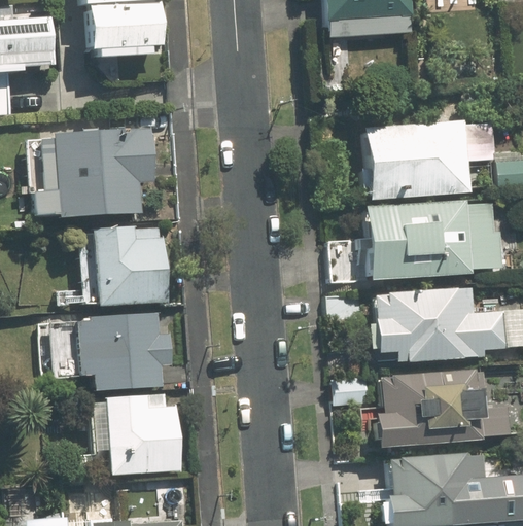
[(79,0),(80,4),(83,4),(86,50),(96,49),(97,58),(151,54),(150,44),(161,43),(157,0),(79,0)]
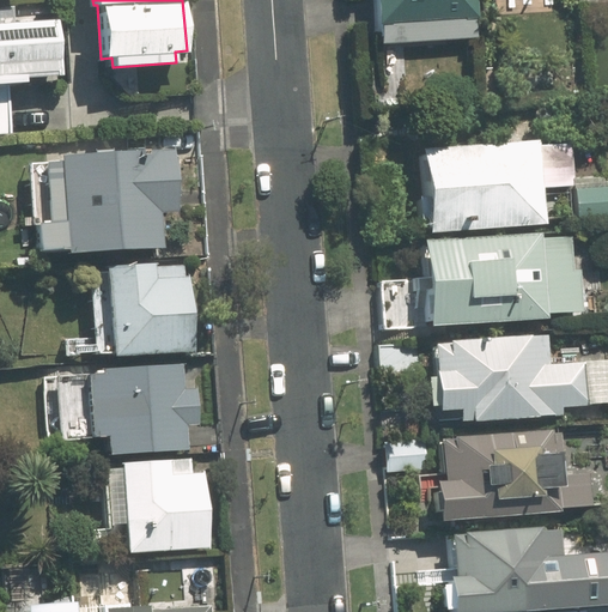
[(374,0),(376,41),(479,37),(478,0),(374,0)]
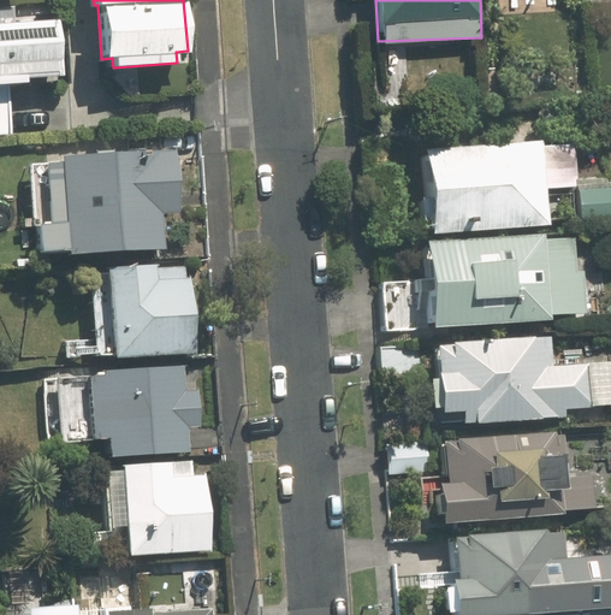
[(61,75),(59,22),(16,23),(15,4),(0,4),(0,135),(11,135),(10,84),(29,84),(29,76),(61,75)]
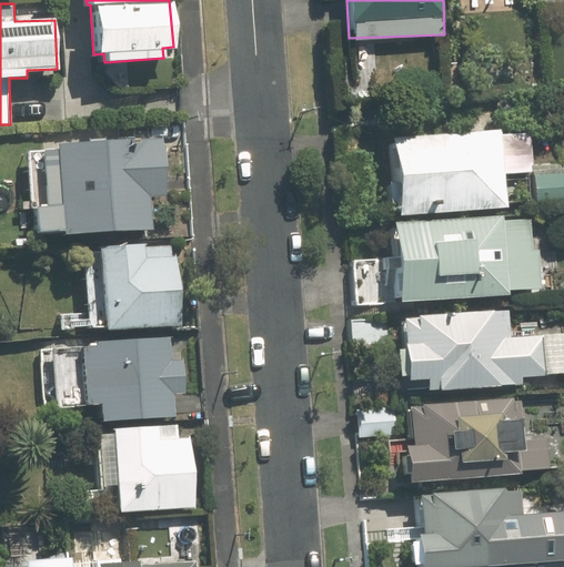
[(534,127),(392,135),(396,216),(502,210),(501,173),(536,172),(534,127)]
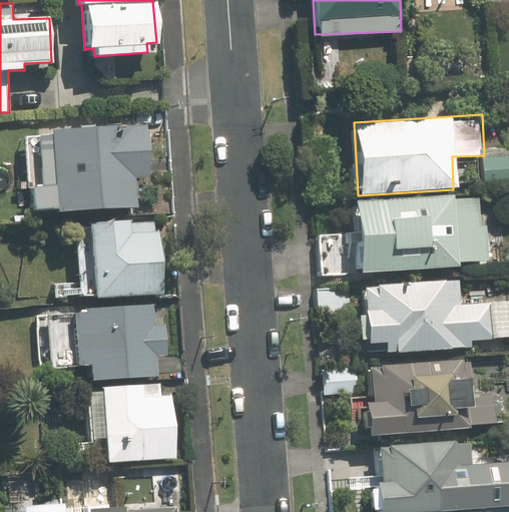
[(155,127),(26,133),(30,213),(138,208),(136,176),(157,175),(155,127)]
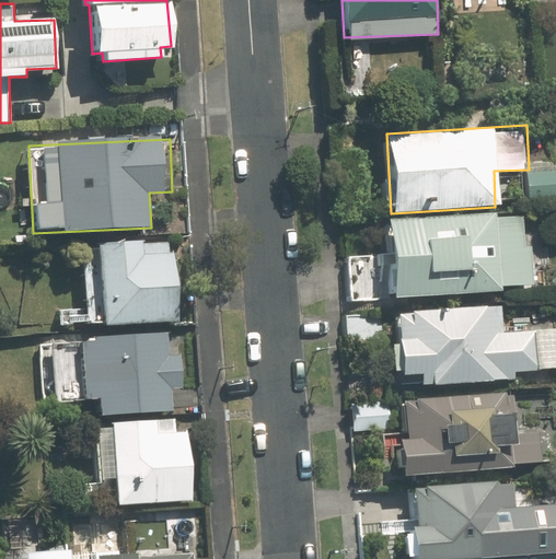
[(354,257),(356,299),(543,289),(540,221),(495,223),(494,210),(387,216),(390,255),(354,257)]
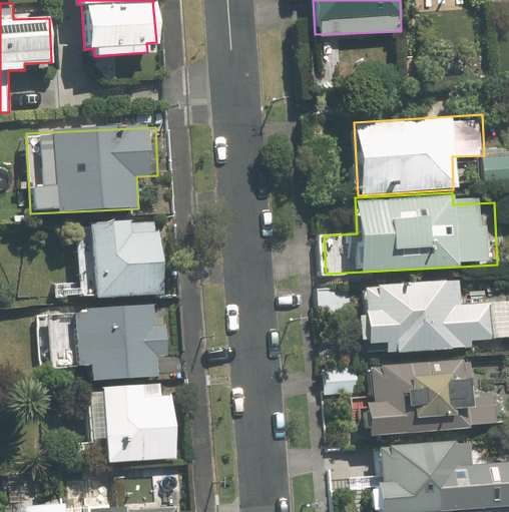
[(160,217),(76,222),(79,282),(58,283),(59,300),(165,294),(160,217)]
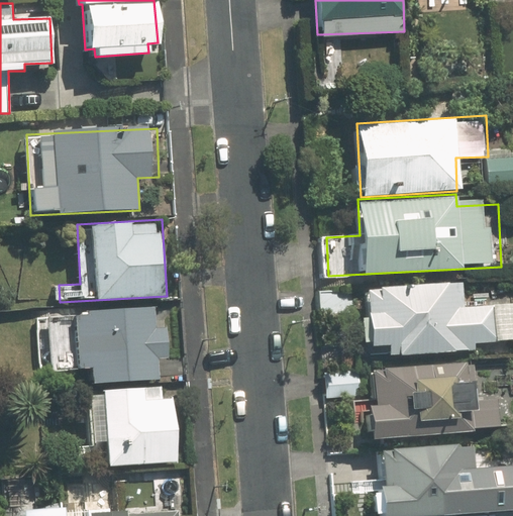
[(387,340),(388,353),(477,349),(476,340),(512,338),(512,303),(465,305),(464,280),(369,284),(372,341),(387,340)]
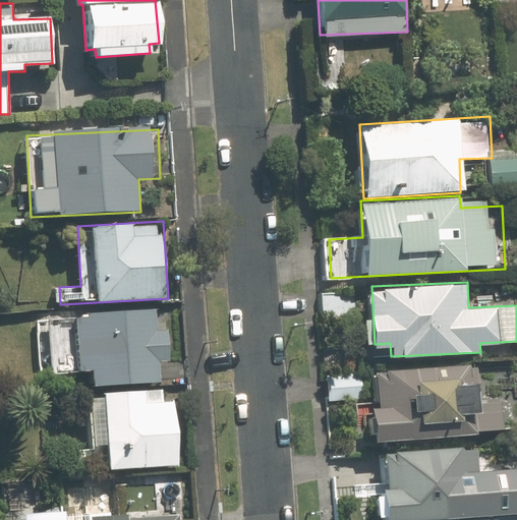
[(358,289),(324,290),(325,318),(359,316),(358,289)]
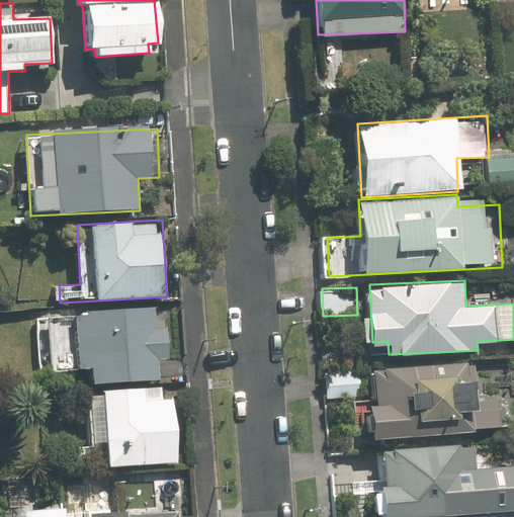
[(50,343),(51,369),(91,368),(92,382),(159,380),(158,358),(173,357),(172,325),(157,325),(157,307),(37,311),(38,343),(50,343)]
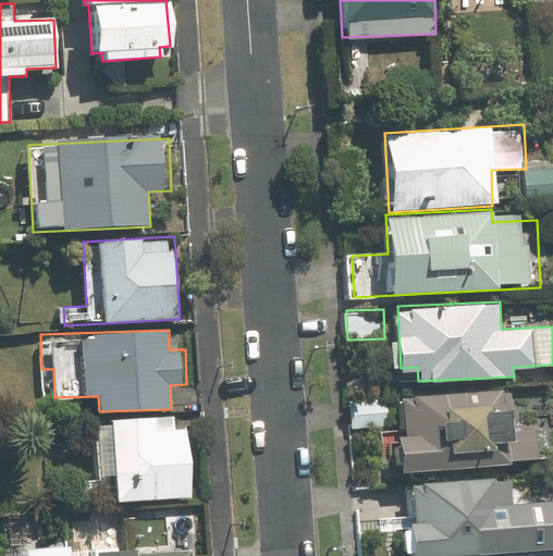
[(398,434),(400,471),(511,469),(511,460),(544,459),(543,410),(514,410),(514,393),(415,395),(415,416),(407,416),(407,434),(398,434)]
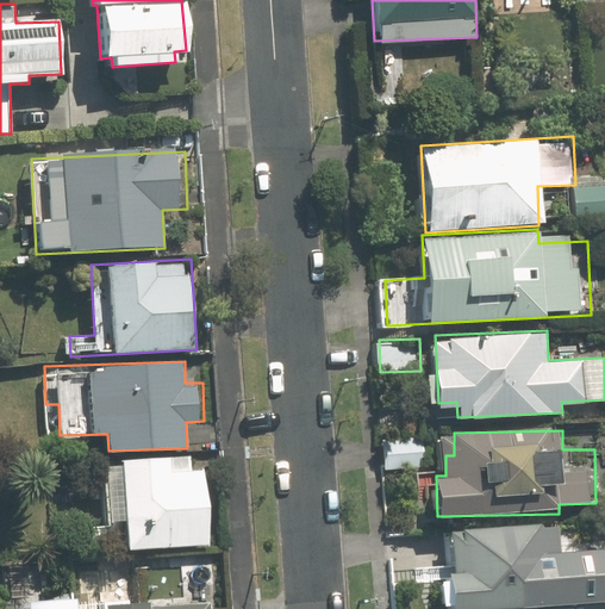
[(428,433),(382,435),(384,470),(429,467),(428,433)]
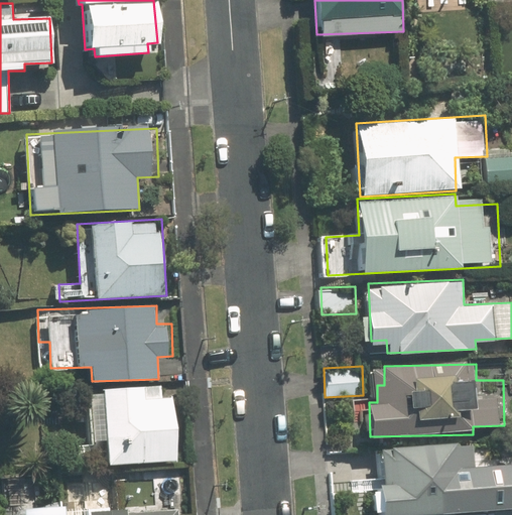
[(102,394),(90,395),(92,443),(104,443),(105,465),(178,462),(175,397),(164,398),(164,386),(102,388),(102,394)]
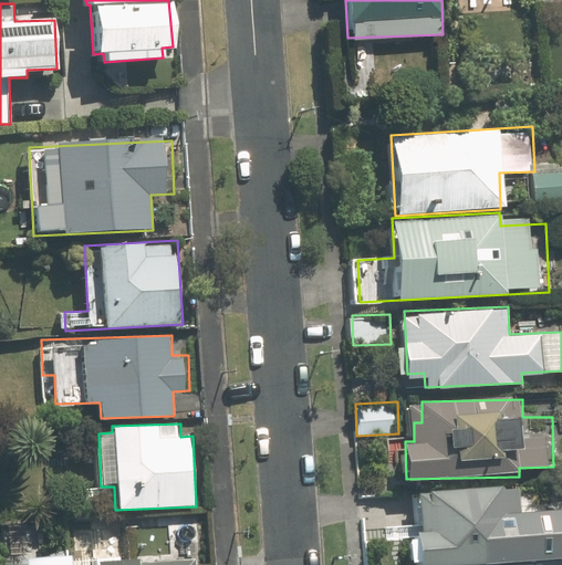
[(419,557),(419,564),(462,564),(561,560),(561,505),(524,508),(523,484),(420,489),(423,533),(410,533),(412,557),(419,557)]
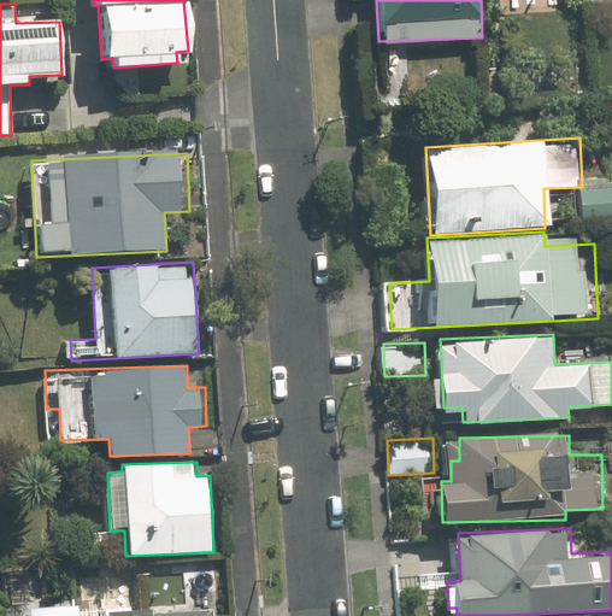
[(443,537),(394,538),(395,567),(443,565),(443,537)]
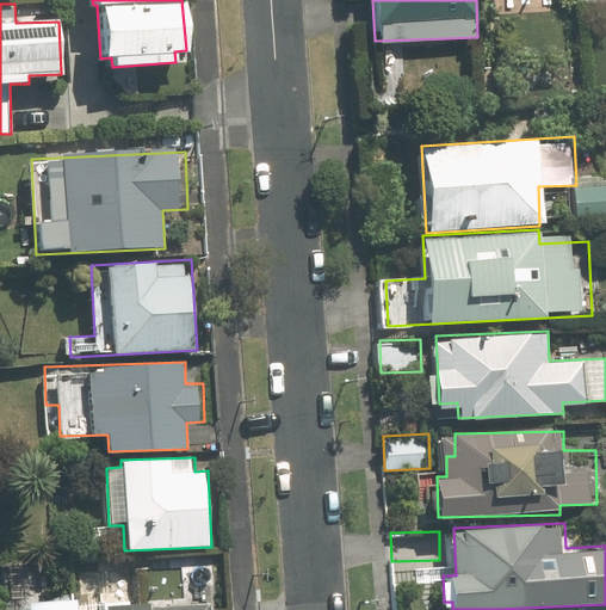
[(215,609),(214,596),(98,608),(98,609),(215,609)]
